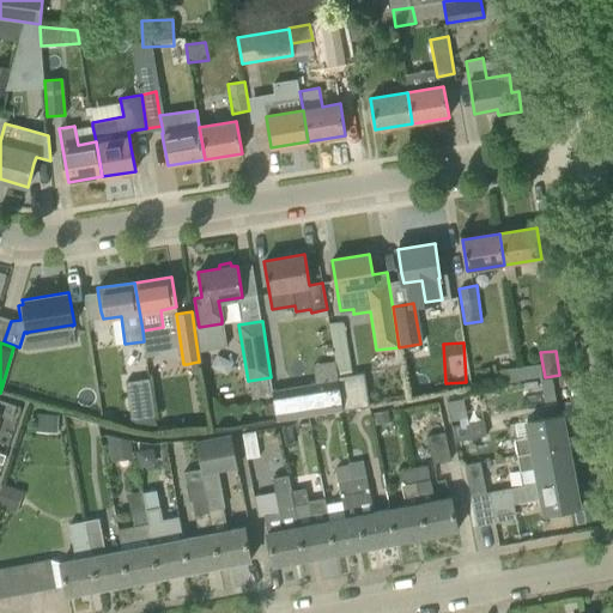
[(198,362),(187,364),(187,369),(193,374),(199,372),(198,362)]
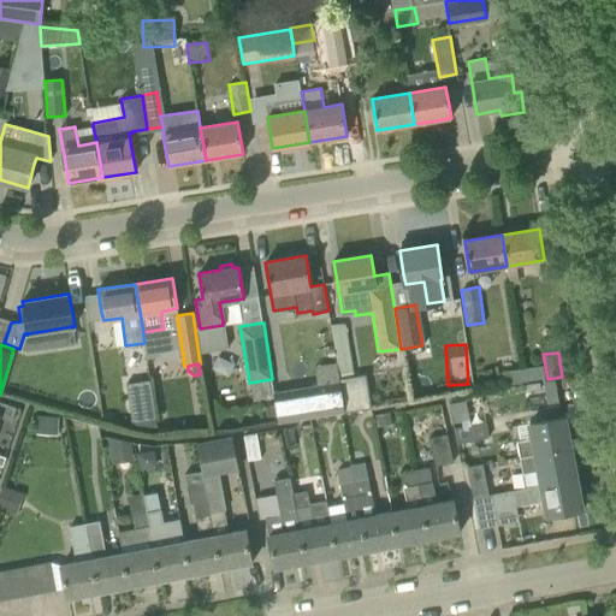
[(545,383),(543,366),(522,368),(525,386),(545,383)]
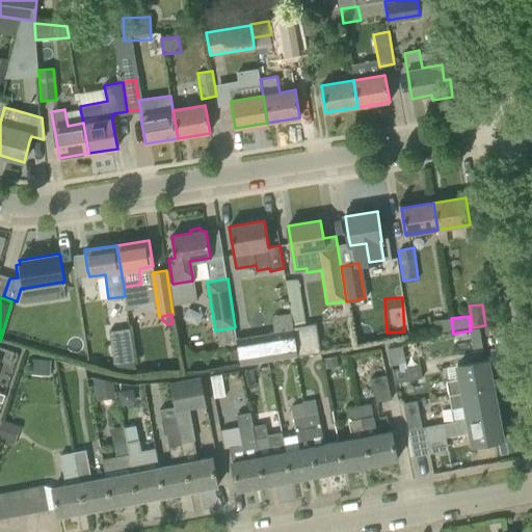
[(453,334),(451,318),(433,321),(435,336),(453,334)]
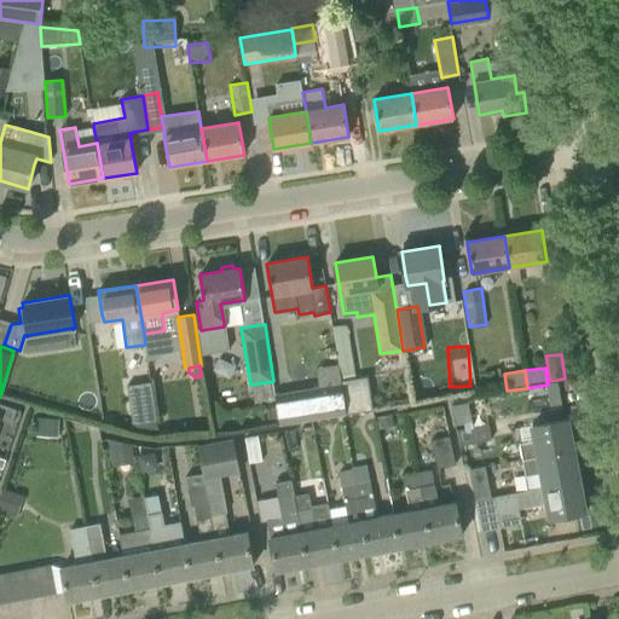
[(341,380),(346,414),(372,410),(368,376),(341,380)]
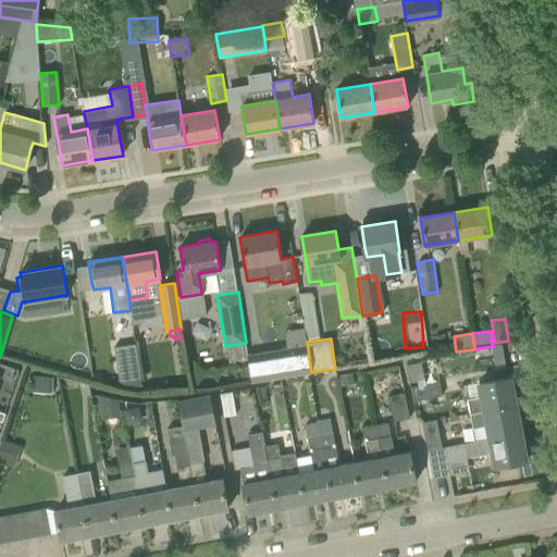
[(114,346),(120,381),(140,378),(135,344),(114,346)]
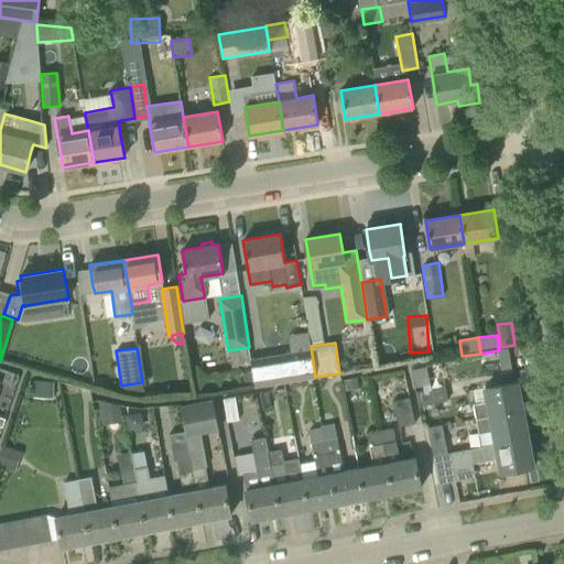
[(308,348),(252,357),(257,386),(313,376),(308,348)]
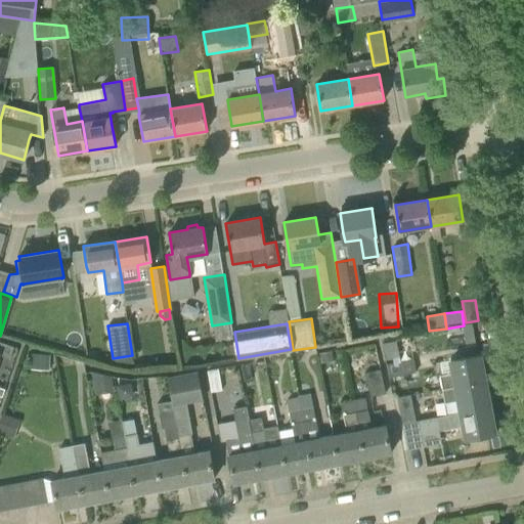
[(383,342),(386,359),(399,356),(396,340),(383,342)]
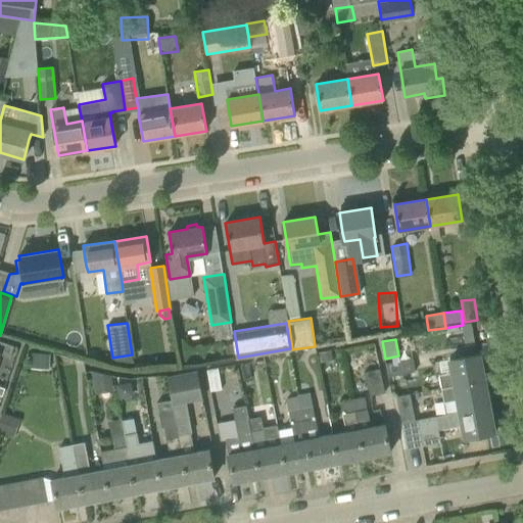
[(0,354),(9,358),(13,346),(0,340),(0,354)]
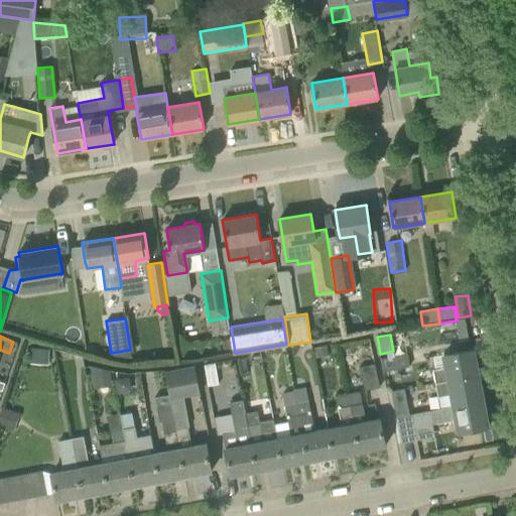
[(327,346),(314,348),(316,357),(329,355),(327,346)]
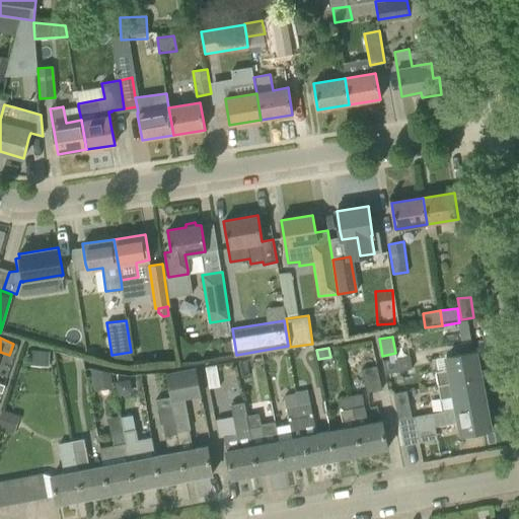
[(435,372),(438,385),(480,377),(475,351),(446,357),(448,369),(435,372)]
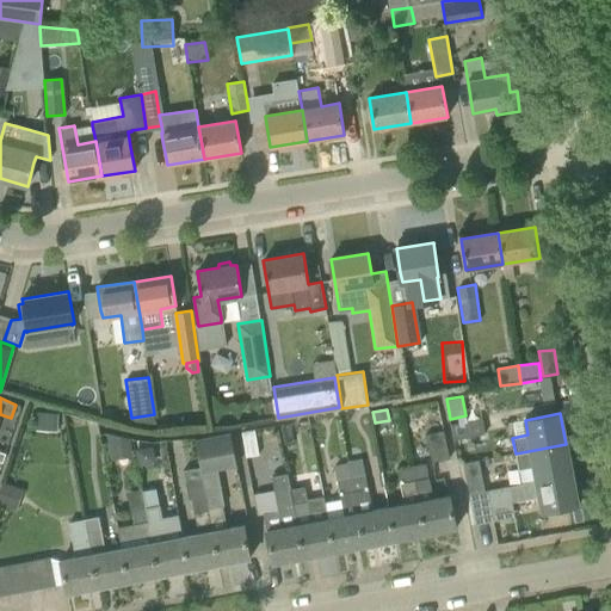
[(38,414),(37,429),(56,430),(57,415),(38,414)]
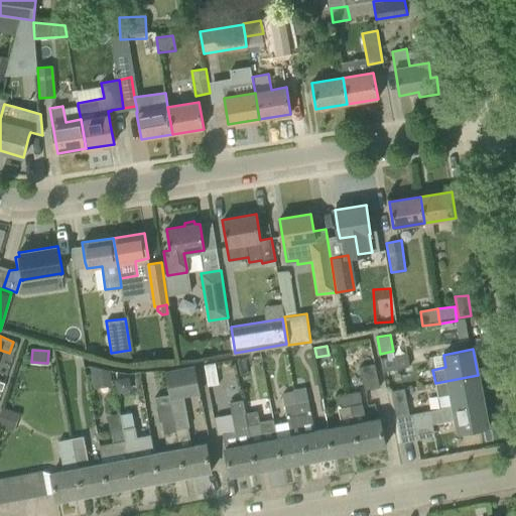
[(381,358),(383,371),(410,366),(407,353),(393,356),(381,358)]
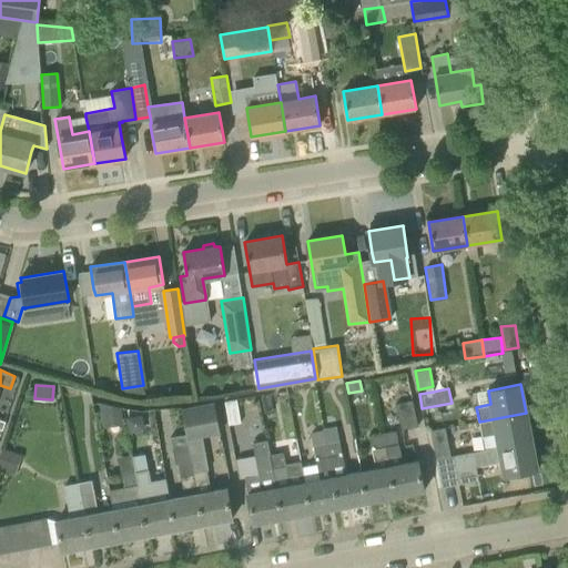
[(241,422),(236,399),(224,402),(229,424),(241,422)]
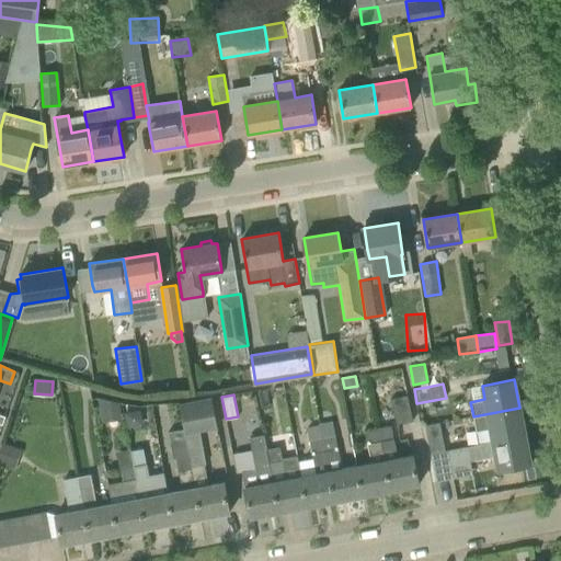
[(412,420),(407,395),(390,399),(396,424),(412,420)]
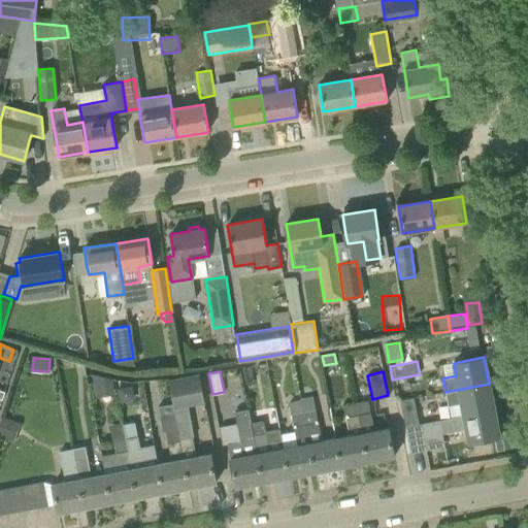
[(168,380),(168,381),(169,381),(174,408),(204,403),(199,373),(168,380)]
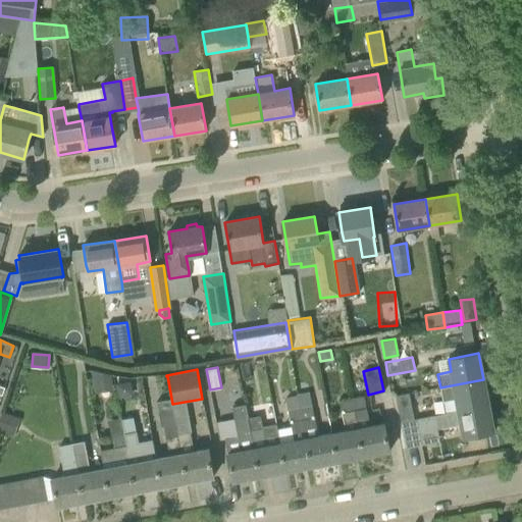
[(111,375),(93,371),(97,393),(114,389),(111,375)]
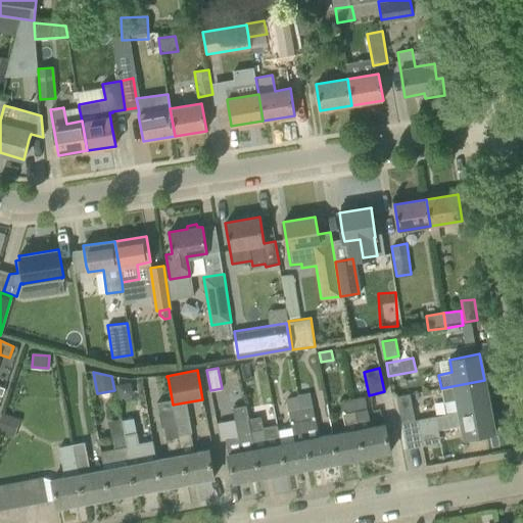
[(156,459),(161,487),(188,482),(179,434),(173,406),(173,405),(168,377),(167,377),(150,380),(152,390),(159,389),(161,400),(156,401),(161,428),(163,427),(170,457),(156,459)]
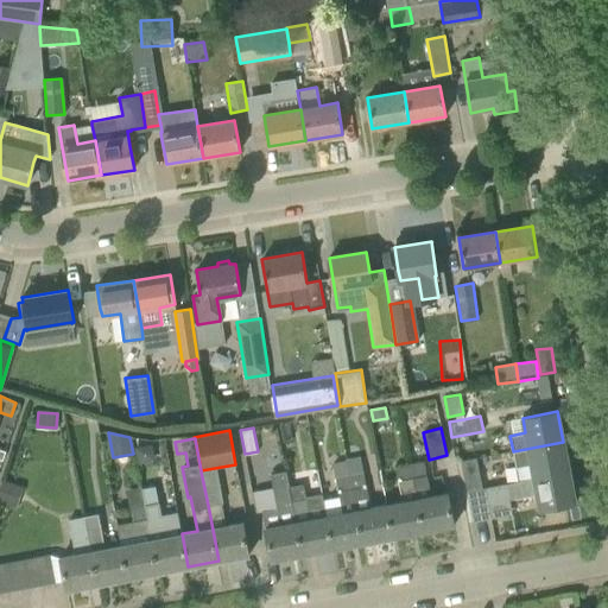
[(531,464),(533,479),(569,473),(563,442),(513,451),(515,467),(531,464)]
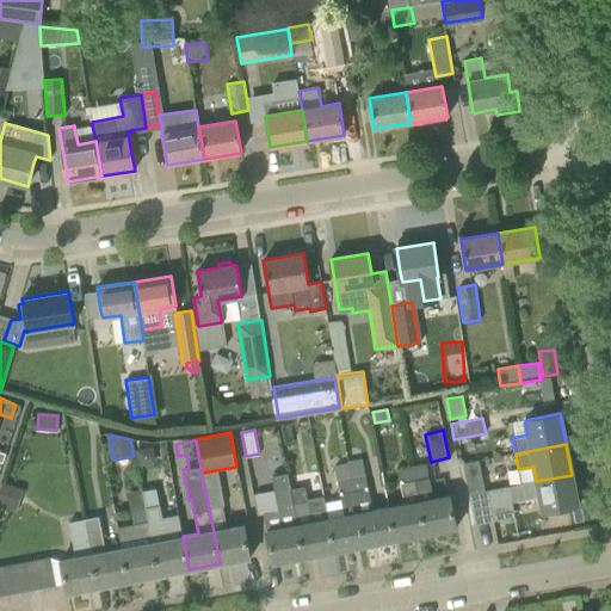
[(152,446),(137,449),(141,466),(155,463),(152,446)]
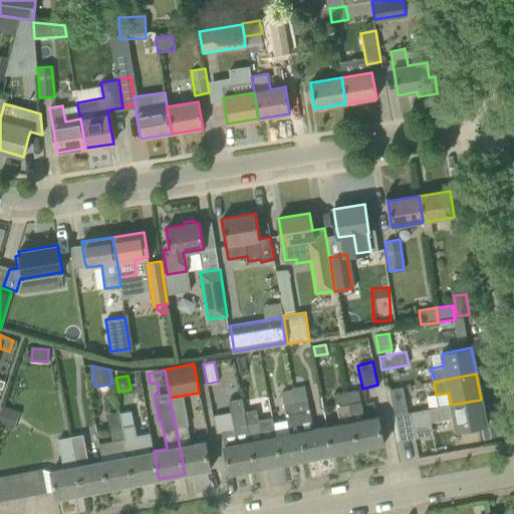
[(293,390),(306,459),(332,455),(327,427),(313,430),(307,399),(304,384),(292,388),(293,390)]
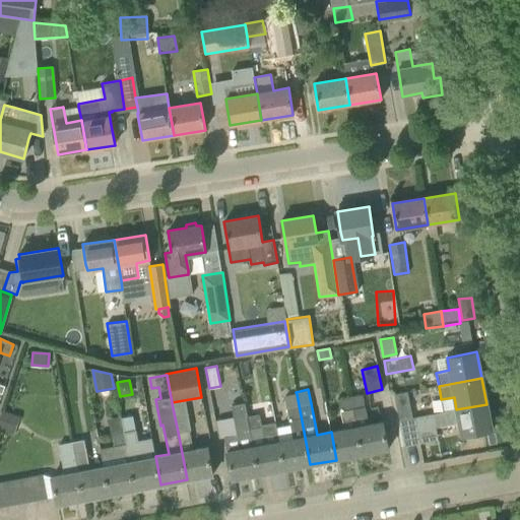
[(394,394),(399,419),(413,417),(408,391),(394,394)]
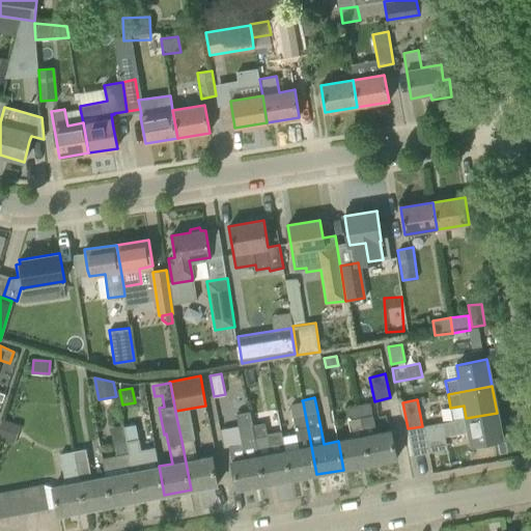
[(303,402),(290,404),(292,417),(295,434),(282,436),(290,479),(316,474),(303,402)]
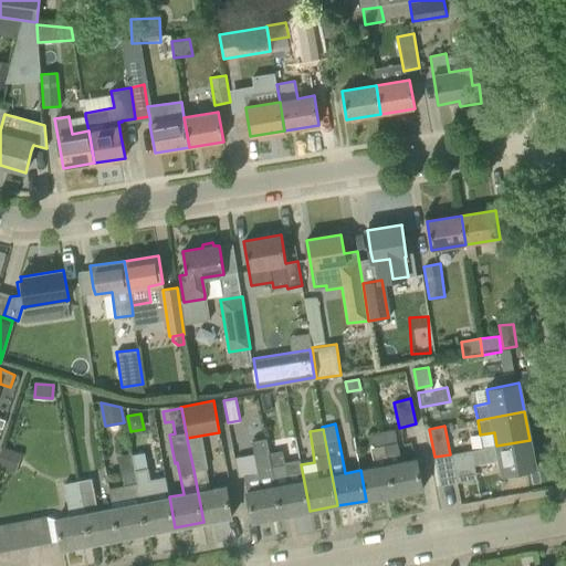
[(381,431),(384,442),(394,495),(422,490),(417,459),(402,462),(395,429),(381,431)]
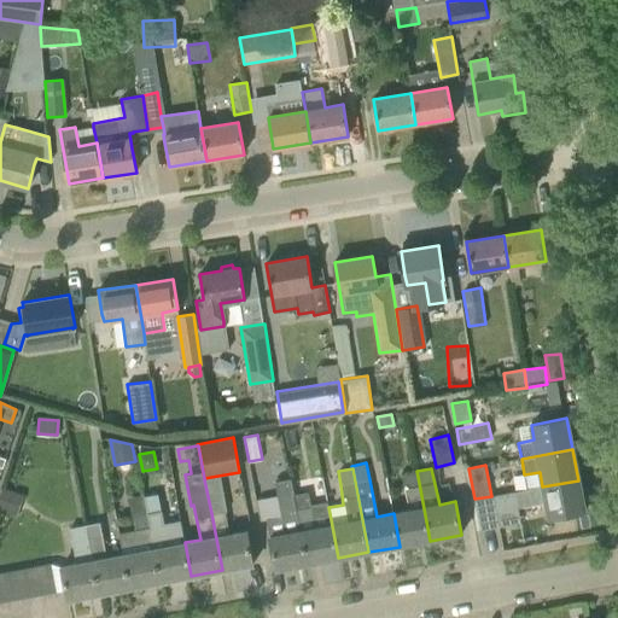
[(408,511),(394,513),(400,547),(430,541),(419,483),(417,471),(401,474),(408,511)]
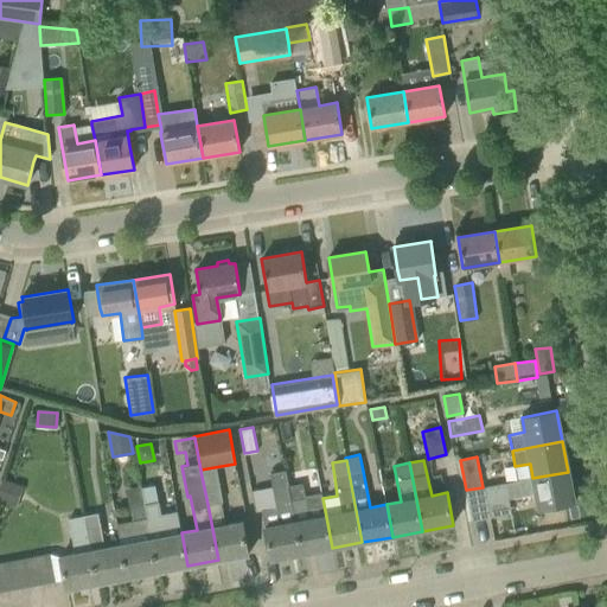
[(301,554),(288,485),(285,470),(269,473),(276,506),(262,509),(264,528),(272,560),(301,554)]
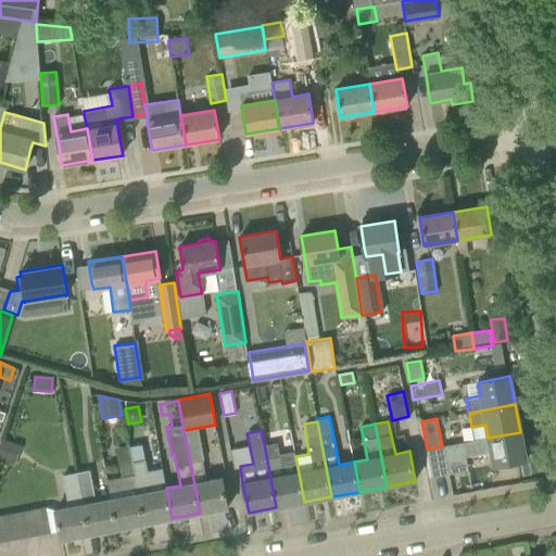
[(526,459),(520,432),(488,438),(474,440),(474,441),(445,446),(447,460),(491,452),(493,466),(526,459)]
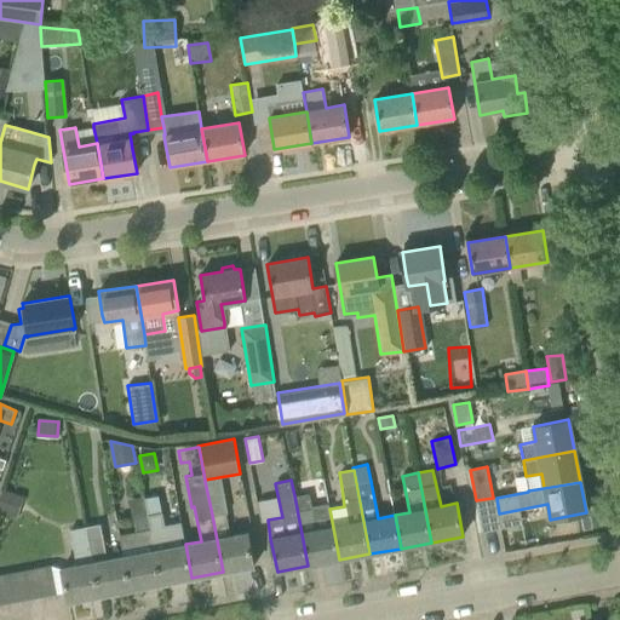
[(3,489),(0,495),(0,511),(11,515),(18,494),(3,489)]
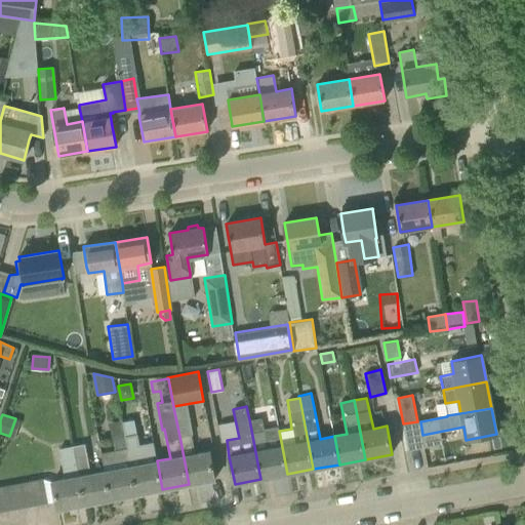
[(162,489),(157,460),(144,463),(133,417),(122,420),(124,436),(127,448),(130,466),(136,494),(162,489)]
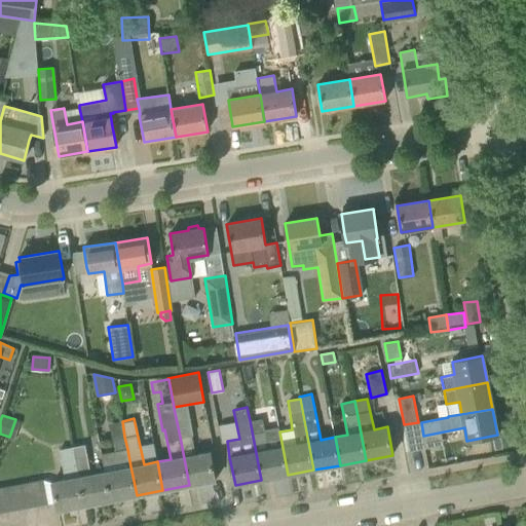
[(262,418),(250,420),(261,480),(288,475),(279,431),(278,426),(264,429),(262,418)]
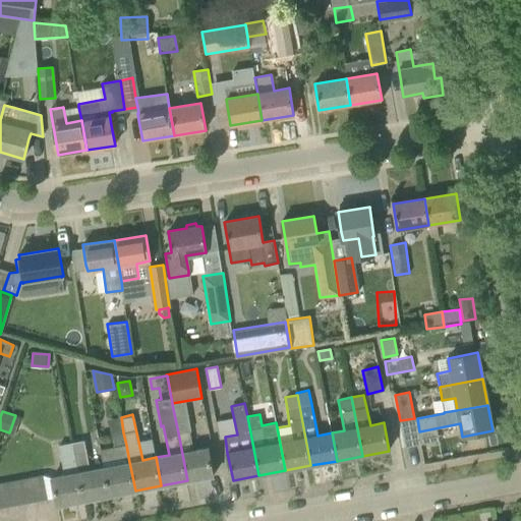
[(422,445),(419,431),(417,418),(417,417),(414,418),(400,420),(405,448),(422,445)]
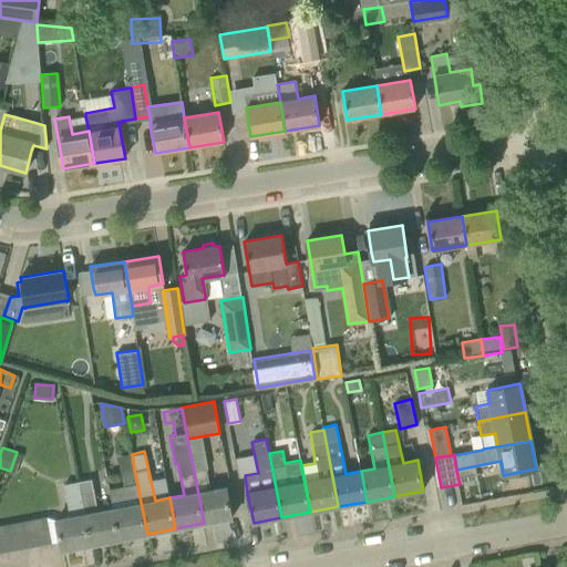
[(194,471),(204,523),(232,518),(226,486),(210,490),(206,468),(194,471)]
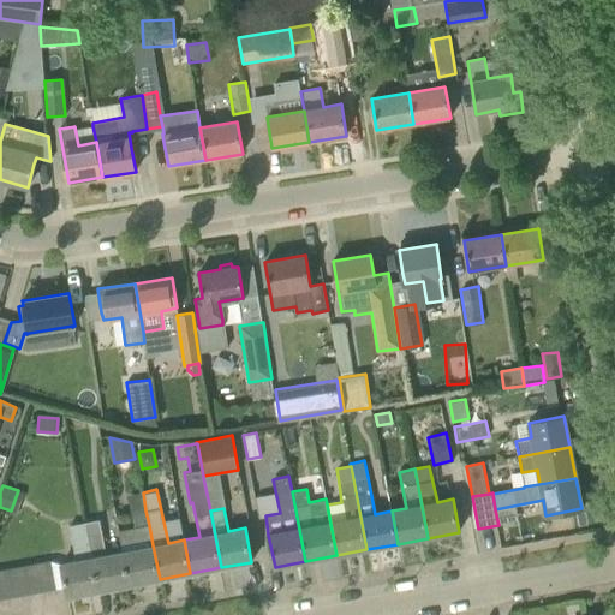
[(135,527),(149,525),(145,511),(132,513),(135,527)]
